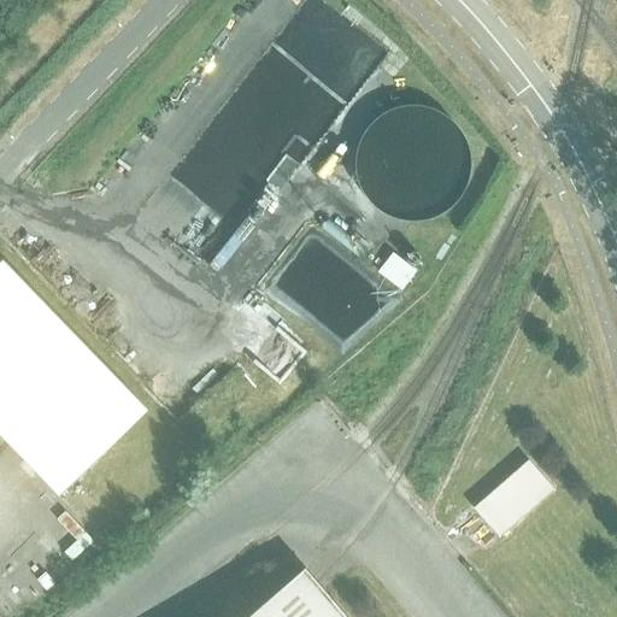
[(321,63),(321,31),(304,33),(305,63),(321,63)]
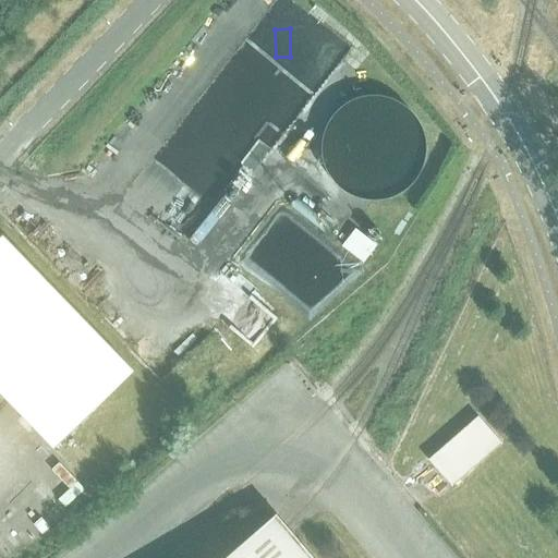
[(434,150),(435,141),(434,131),(432,122),(427,112),(421,106),(414,100),(404,95),(396,92),(386,91),(375,92),(366,95),(356,100),(350,106),(344,112),(340,121),(337,129),(336,138),(337,148),(338,157),(342,166),(348,173),(355,181),(365,186),(376,190),(383,191),(395,190),(404,186),(412,183),(420,177),(426,170),(432,160),(434,150)]
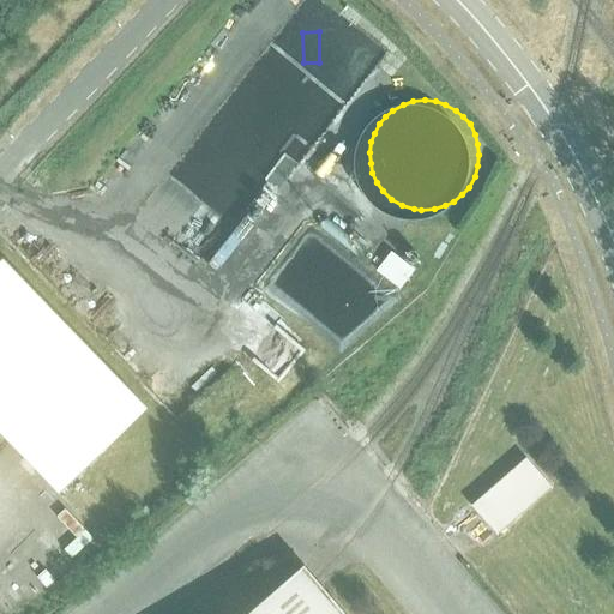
[(401,284),(419,265),(397,246),(379,265),(401,284)]
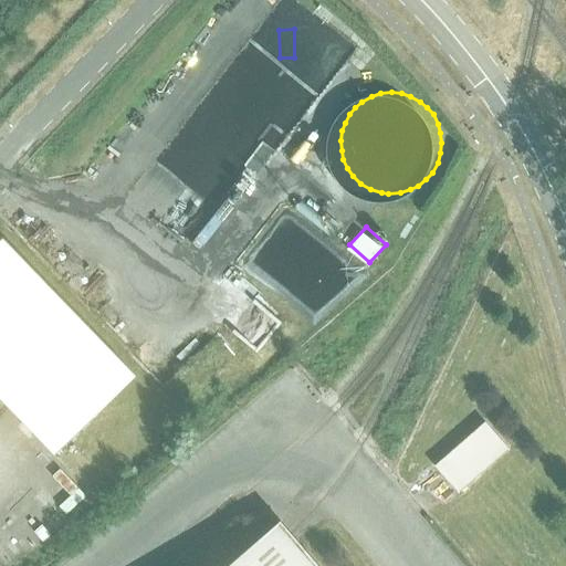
[(1,238),(0,239),(0,397),(54,454),(135,376),(1,238)]
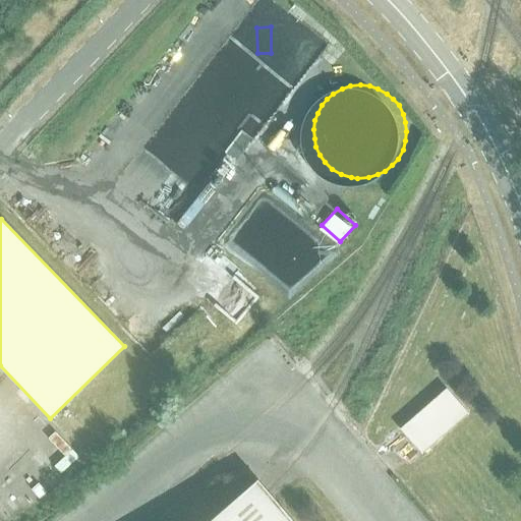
[(446,389),(400,429),(421,454),(468,414),(446,389)]
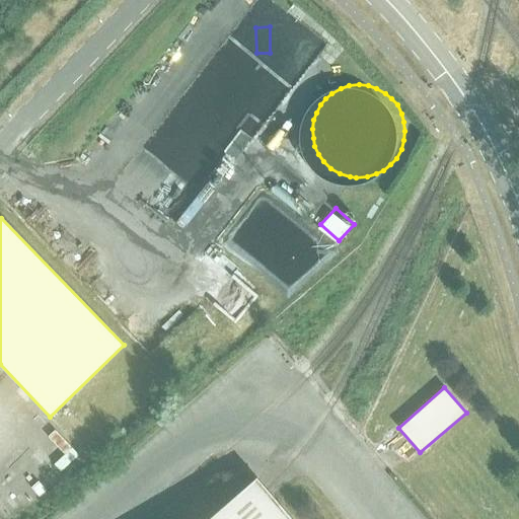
[(208,518),(291,518),(255,477),(208,518)]
